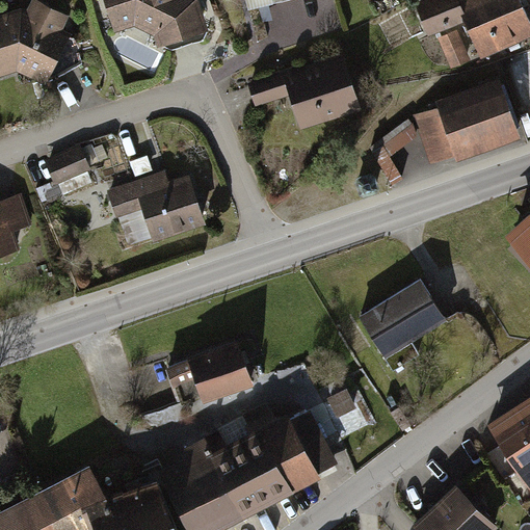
[(25,0),(19,9),(0,16),(0,76),(18,72),(48,87),(74,29),(31,0),(25,0)]
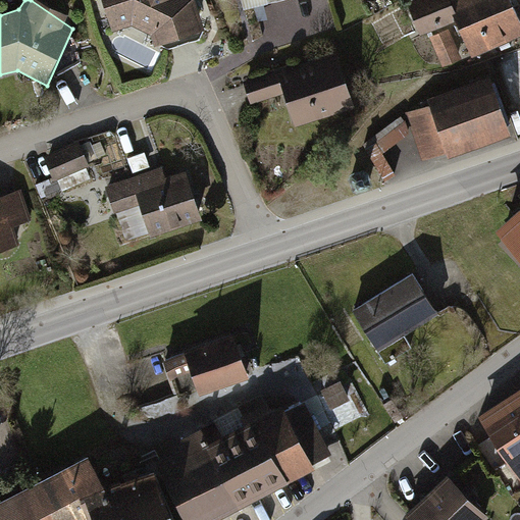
[(99,0),(110,31),(133,26),(150,36),(153,44),(203,31),(192,0),(99,0)]
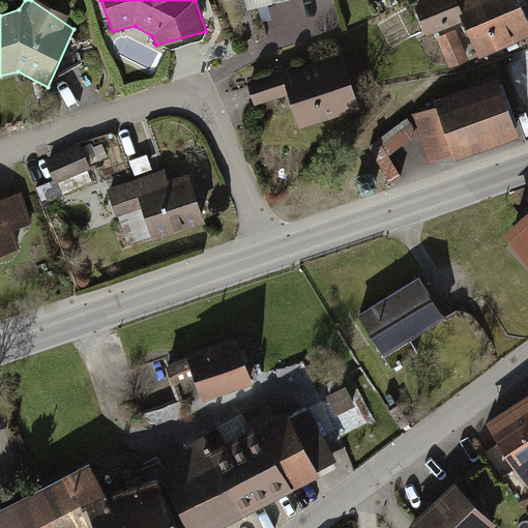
[(419,0),(417,1),(409,4),(422,39),(466,23),(478,58),(527,39),(527,28),(517,0),(419,0)]
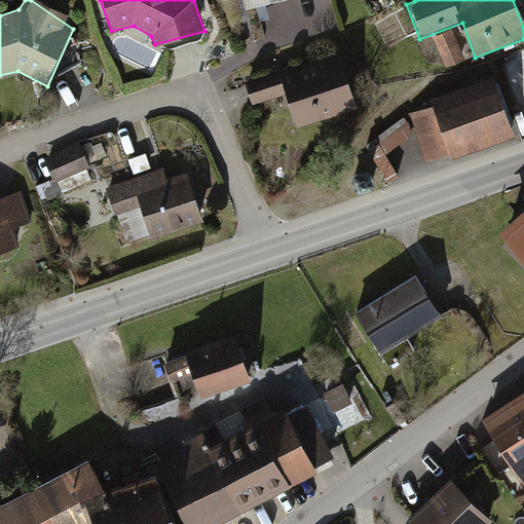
[(453,34),(434,42),(444,68),(463,61),(453,34)]
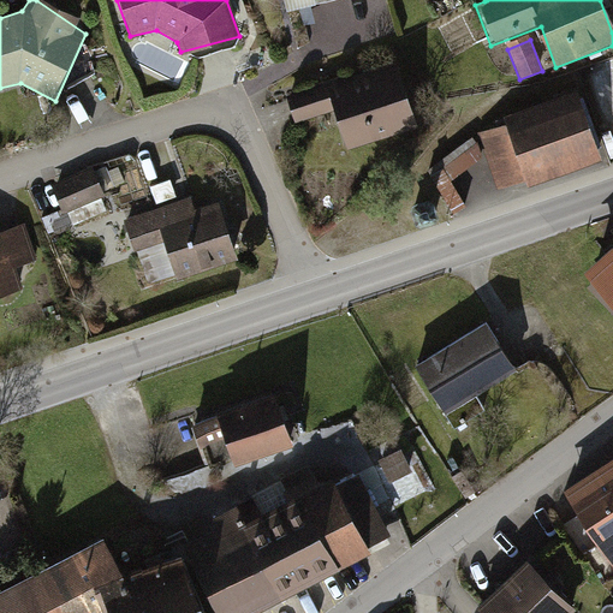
[(287,102),(296,129),(334,118),(345,155),(421,131),(402,67),(287,102)]
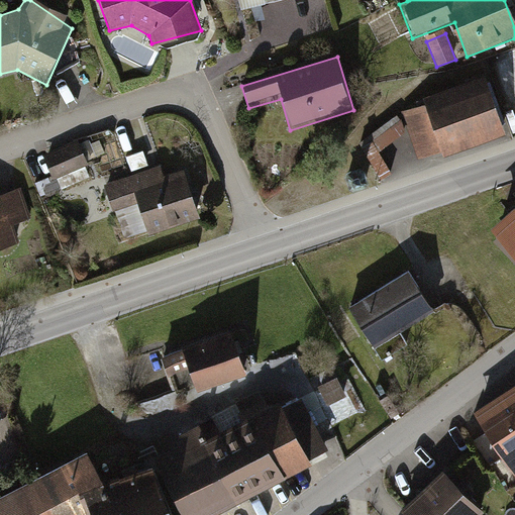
[(507,138),(488,76),(419,97),(421,105),(398,112),(415,167),(443,158),(507,138)]
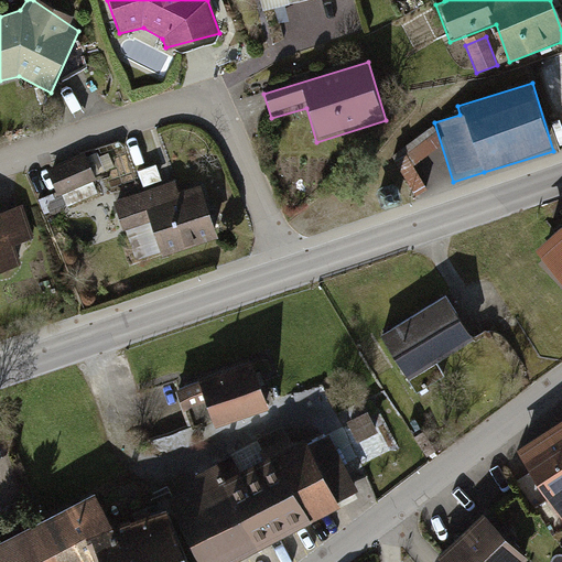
[(84,157),(41,176),(64,216),(104,195),(84,157)]
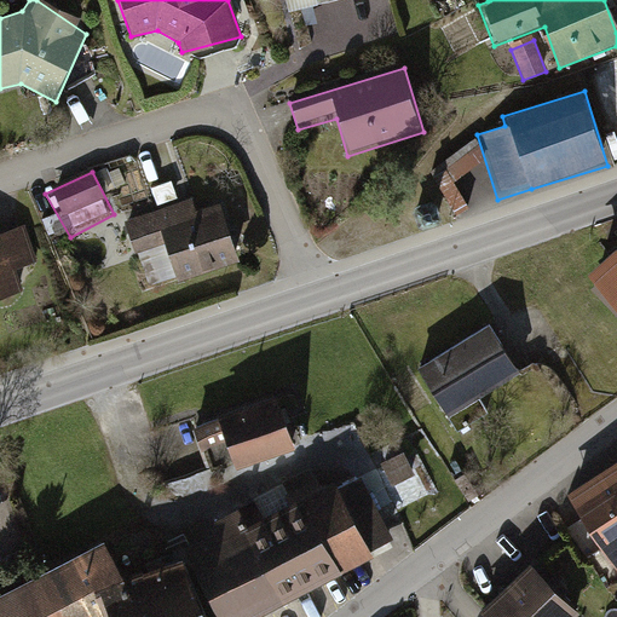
[(196,201),(122,224),(133,259),(163,249),(174,284),(237,265),(219,208),(200,214),(196,201)]
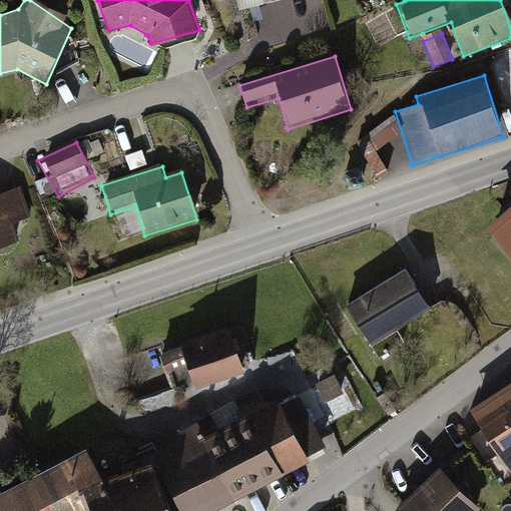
[(28,217),(19,190),(0,195),(0,249),(17,243),(11,225),(28,217)]
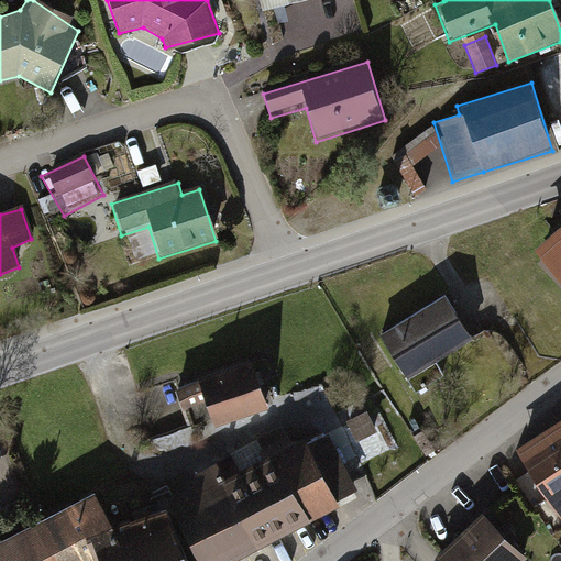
[(560,227),(531,256),(560,287),(560,227)]
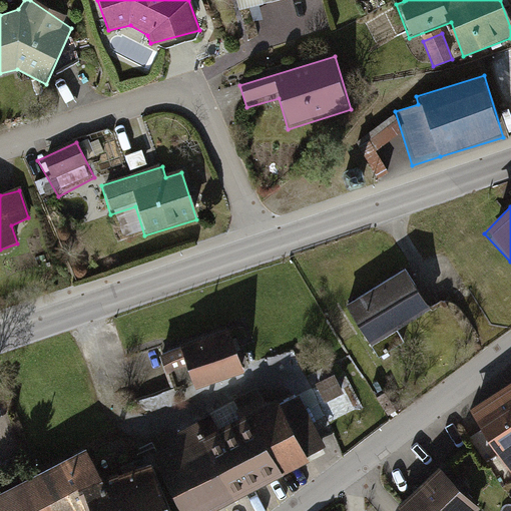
[(408,270),(348,305),(373,348),(433,313),(408,270)]
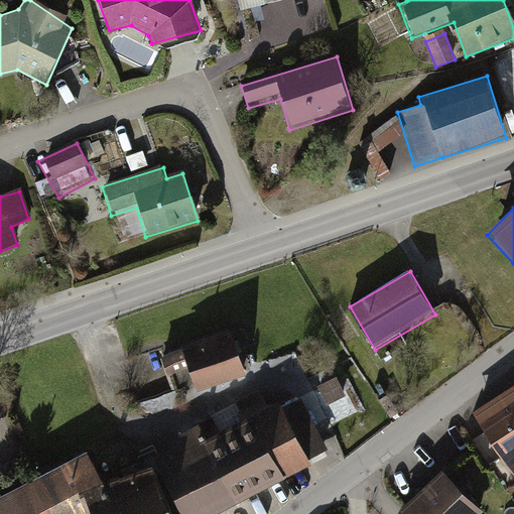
[(231,335),(179,352),(194,395),(246,377),(231,335)]
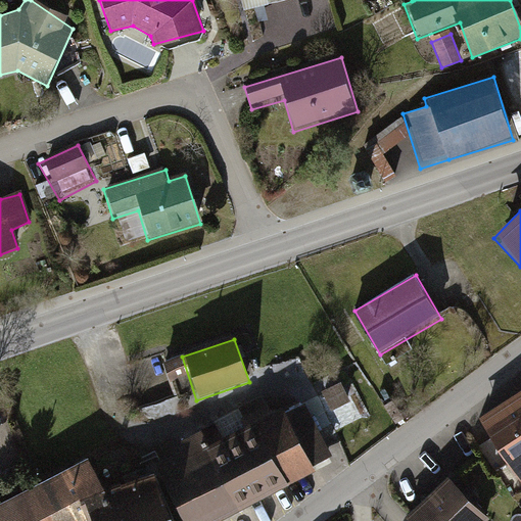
[(341,385),(324,396),(333,412),(350,400),(341,385)]
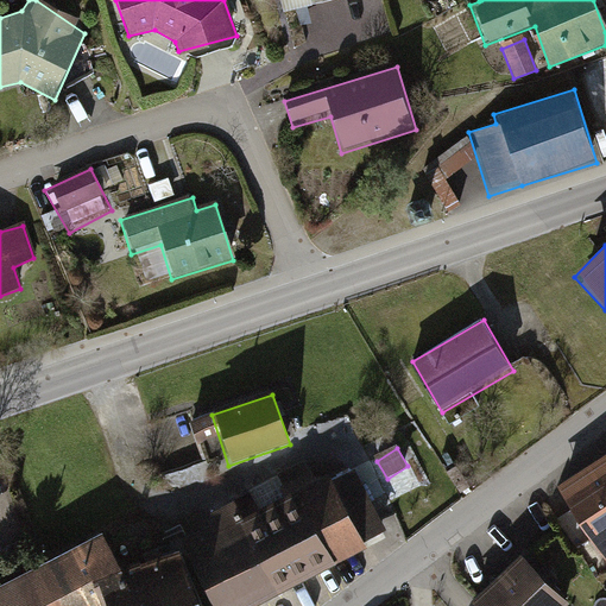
[(605,458),(559,492),(605,559),(605,458)]
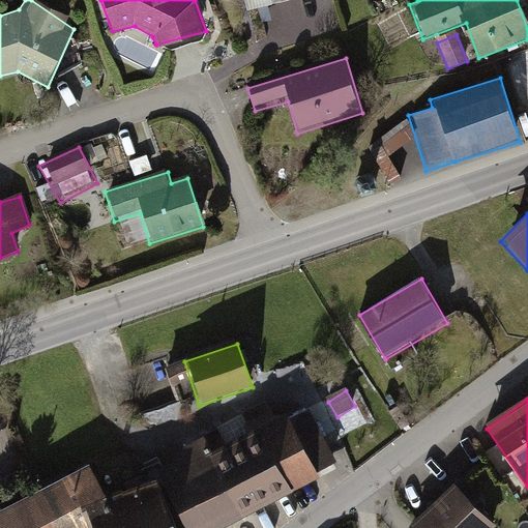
[(156,465),(191,527),(225,527),(320,476),(318,472),(335,463),(308,412),(292,420),(289,415),(279,421),(273,410),(247,424),(244,417),(217,432),(225,445),(204,457),(197,443),(156,465)]
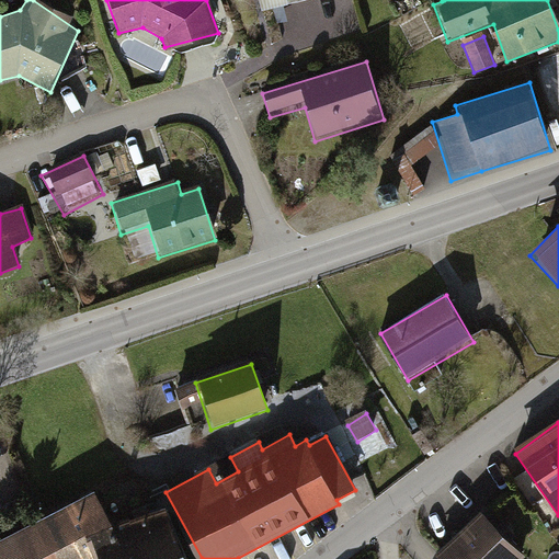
[(143,558),(127,522),(114,528),(93,490),(37,520),(58,558),(143,558)]
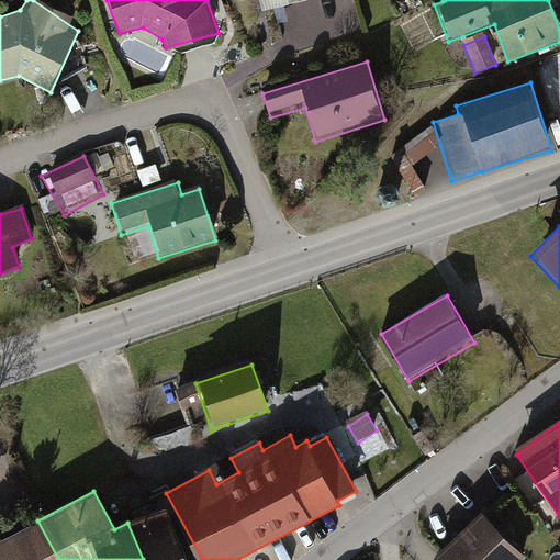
[(127,523),(143,559),(186,559),(164,507),(127,523)]
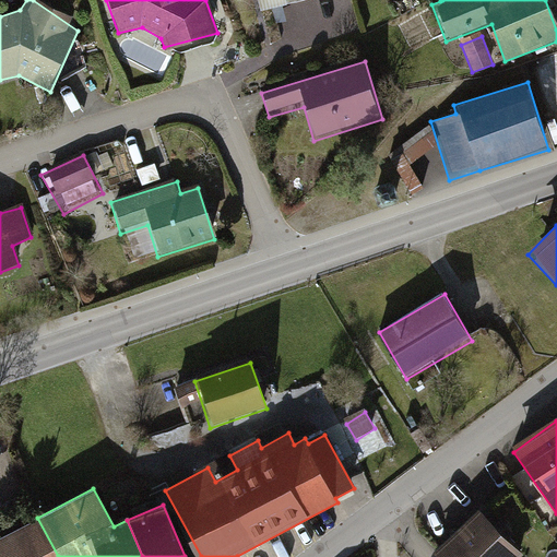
[(478,510),(434,556),(519,556),(523,553),(478,510)]
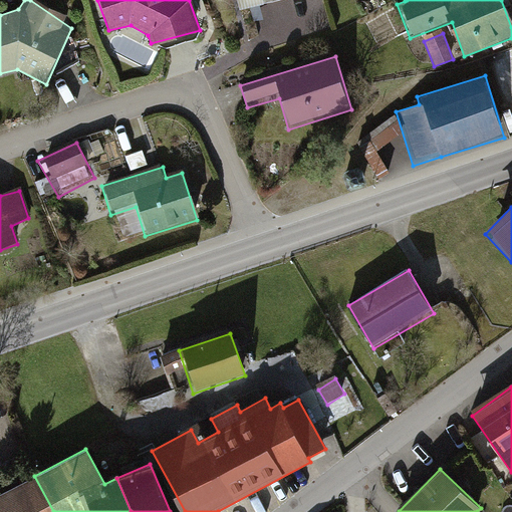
[(53,511),(34,476),(0,494),(0,511),(53,511)]
